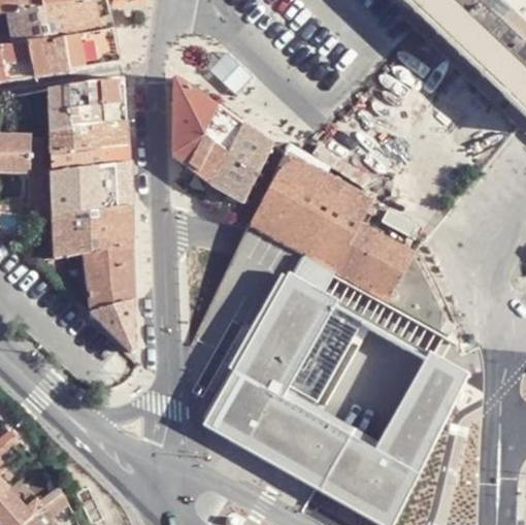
[(87,32),(111,29),(109,22),(105,0),(0,0),(0,13),(6,13),(13,42),(27,40),(51,37),(59,36),(87,32)]
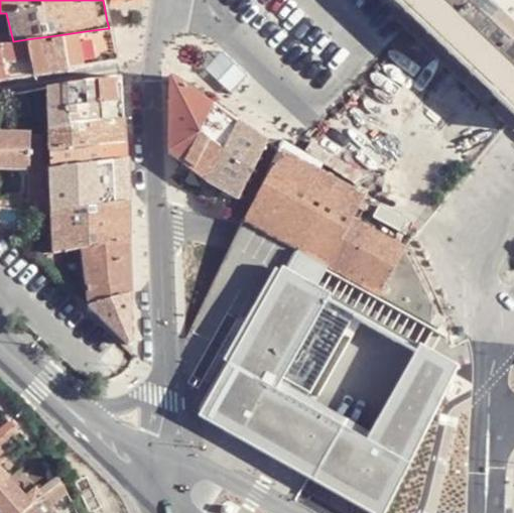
[(397,0),(513,113),(513,0),(397,0)]
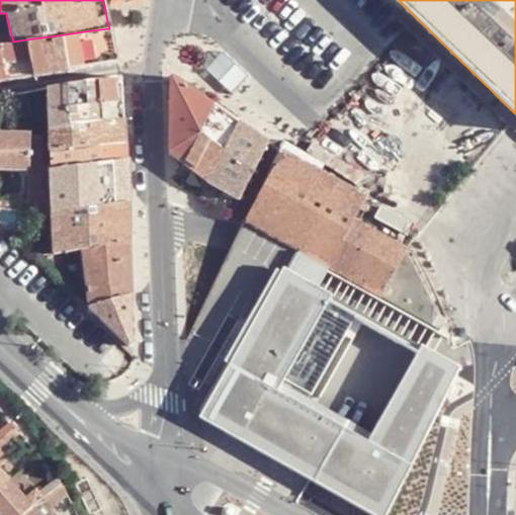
[(116,61),(109,28),(85,31),(58,35),(65,69),(116,61)]
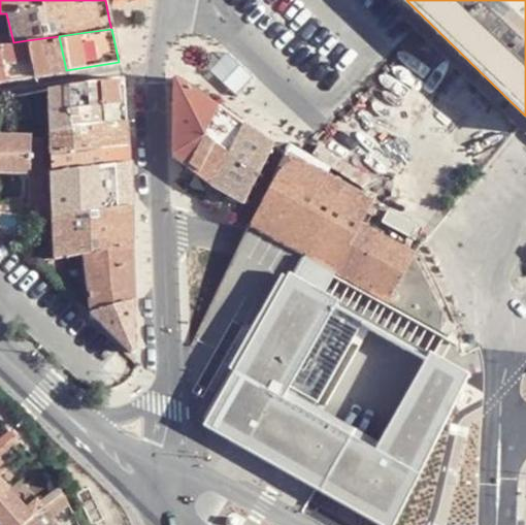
[(42,73),(66,70),(59,36),(51,37),(27,40),(34,75),(42,73)]
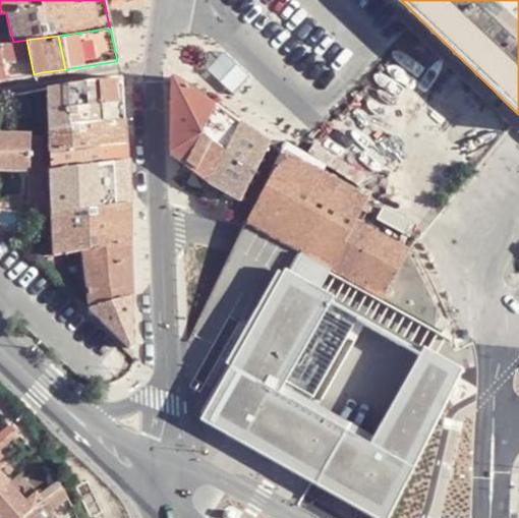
[(0,55),(6,78),(34,74),(26,40),(13,42),(0,44),(0,55)]
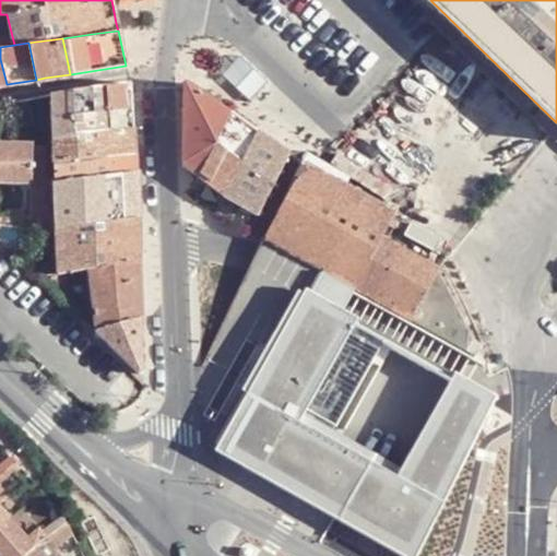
[(49,93),(51,139),(131,127),(131,117),(129,81),(115,83),(85,87),(49,93)]
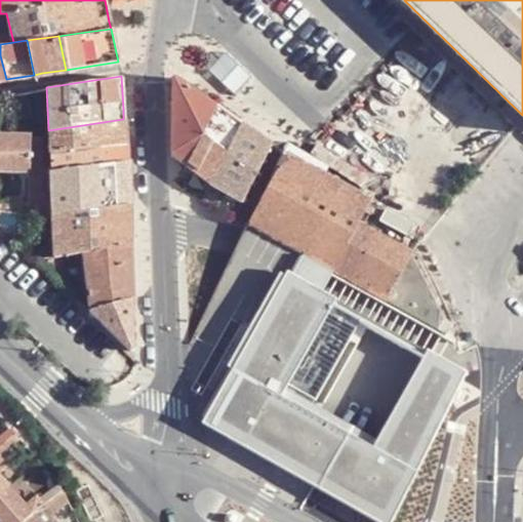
[(170,152),(185,162),(216,104),(177,77),(170,79),(170,152)]
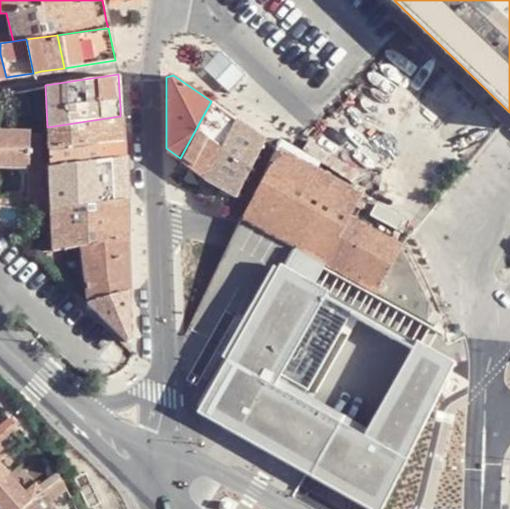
[(180,158),(205,174),(236,118),(211,101),(180,158)]
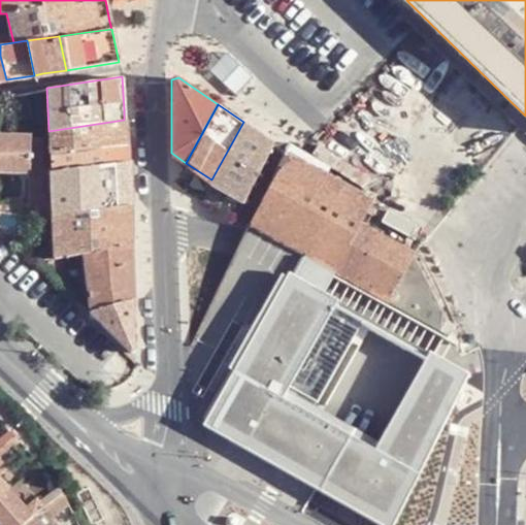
[(50,152),(126,141),(124,120),(48,131),(50,152)]
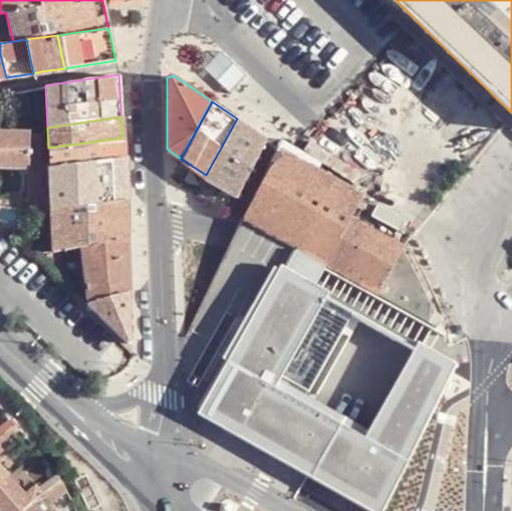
[(237,118),(206,175),(236,195),(264,137),(237,118)]
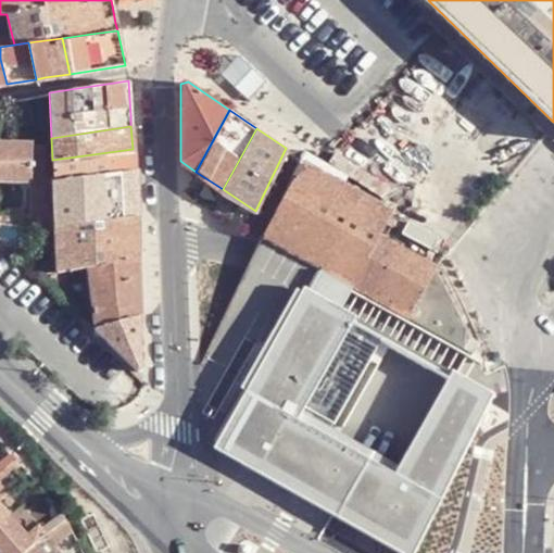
[(0,178),(30,179),(32,142),(0,141),(0,178)]
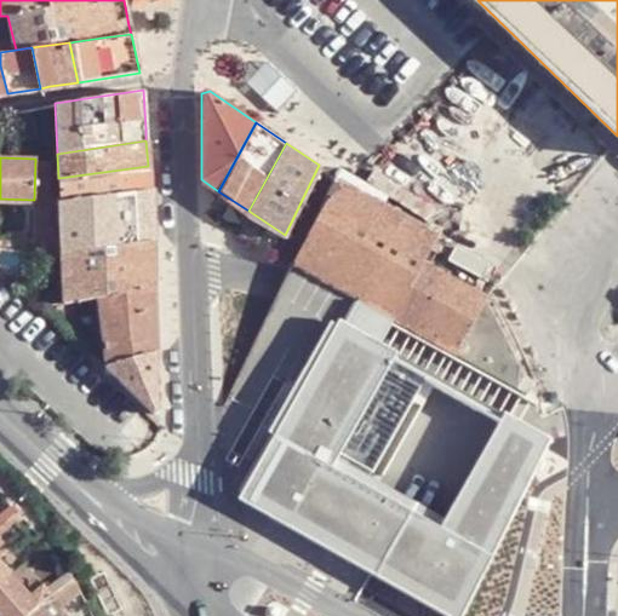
[(47,207),(49,160),(35,159),(34,200),(34,206),(47,207)]
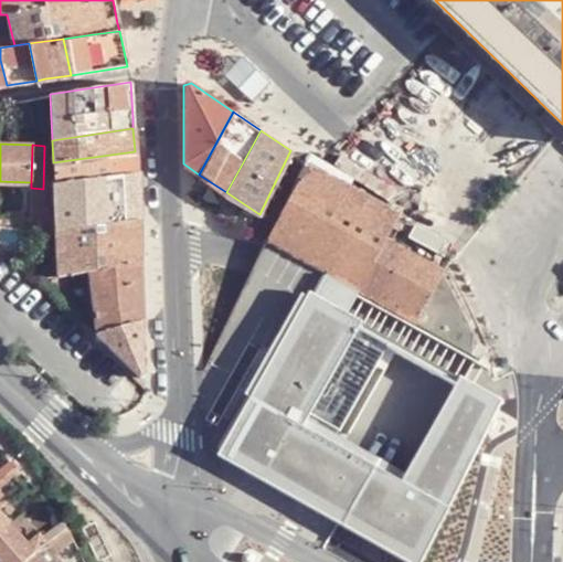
[(53,183),(136,173),(135,151),(53,162),(53,178),(53,183)]
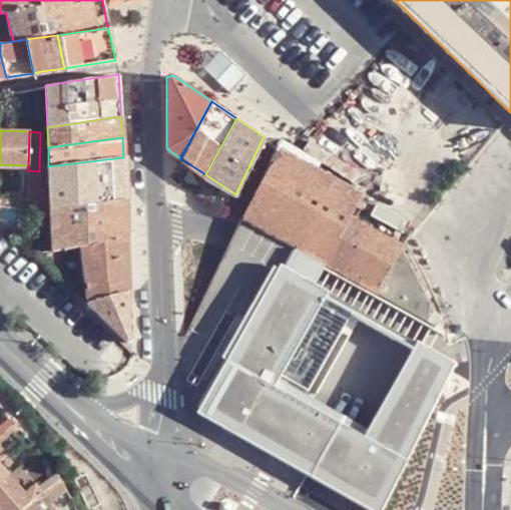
[(282,148),(239,217),(286,242),(326,265),(418,315),(429,299),(396,242),(348,213),(360,191),(282,148)]
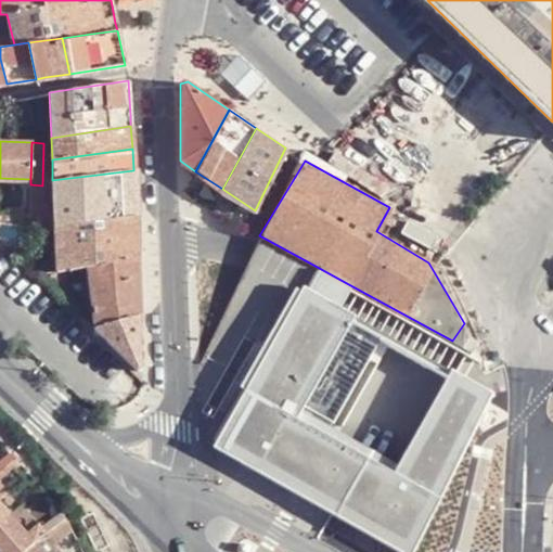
[(110,219),(136,216),(136,207),(133,170),(52,180),(53,190),(53,218),(53,227),(110,219)]
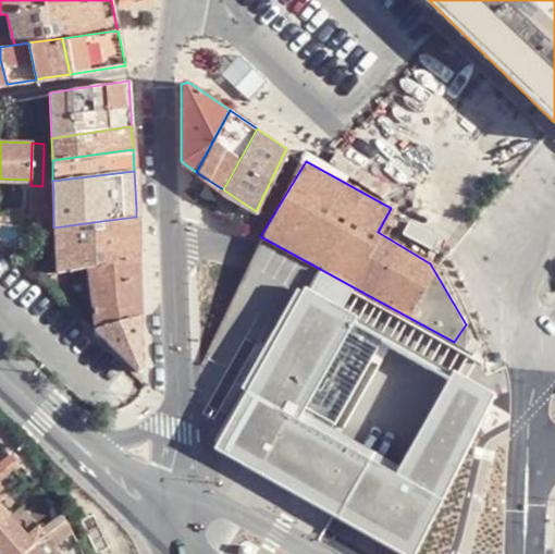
[(31,185),(31,202),(42,204),(42,186),(31,185)]
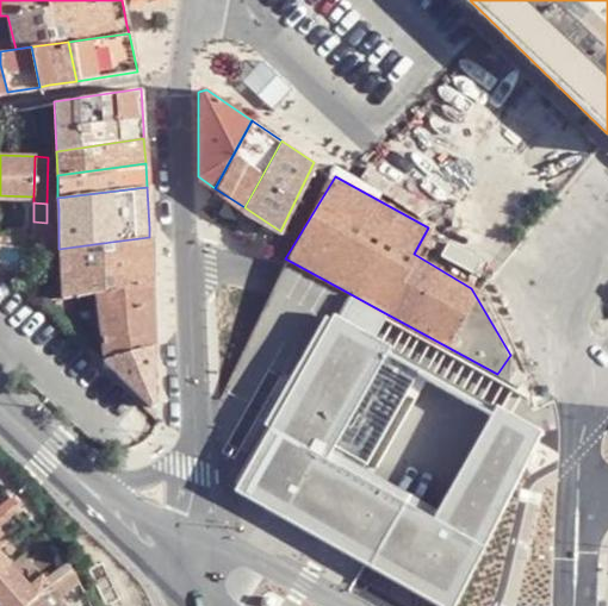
[(32,237),(32,247),(53,249),(59,250),(59,249),(59,239),(32,237)]
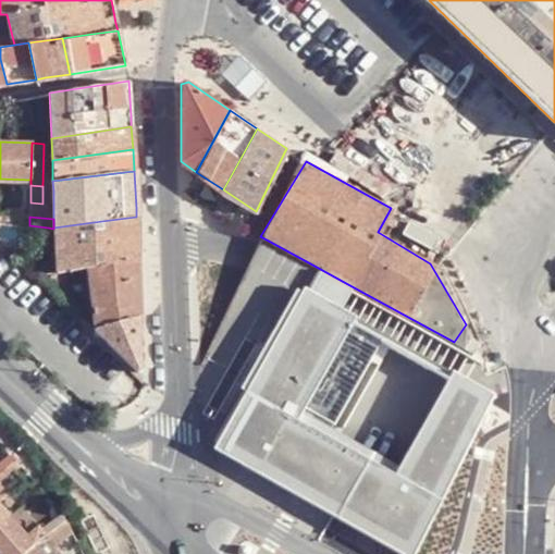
[(137,245),(136,217),(110,220),(54,229),(54,239),(56,272),(63,271),(77,269),(85,267),(118,261),(138,259),(137,256),(137,245)]
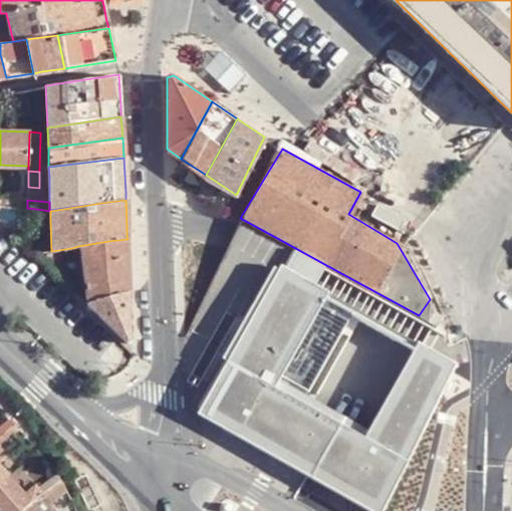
[(129,281),(128,239),(108,241),(78,246),(86,302),(129,290),(129,281)]
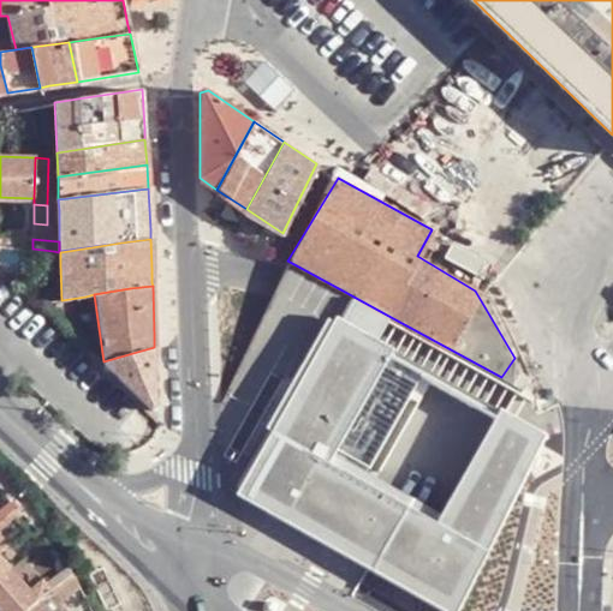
[(391,317),(343,291),(242,474),(269,490),(260,508),(363,565),(447,610),(451,610),(542,443),(498,417),(444,514),(369,472),(423,375),(374,348),(391,317)]
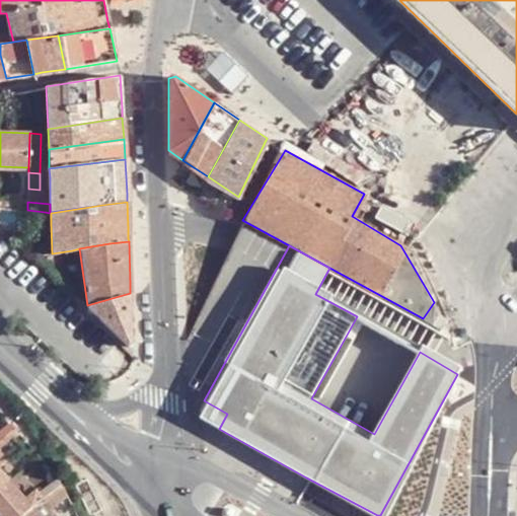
[(128,344),(131,344),(131,336),(130,293),(87,305),(126,342),(128,344)]
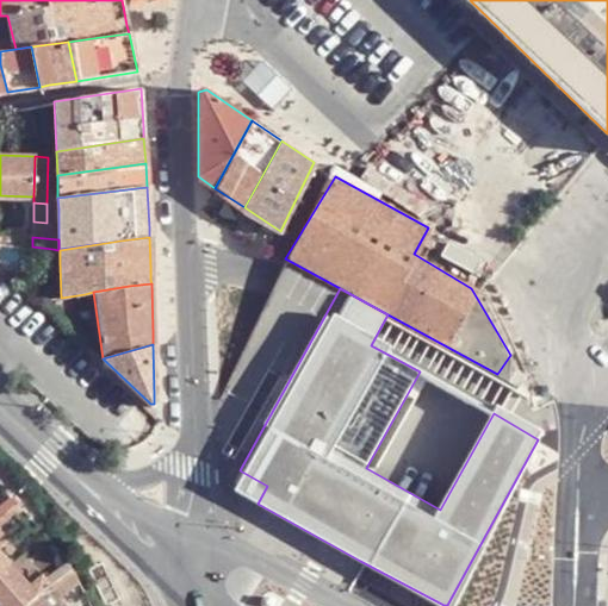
[(515,362),(510,355),(497,374),(512,385),(520,374),(513,368),(515,362)]
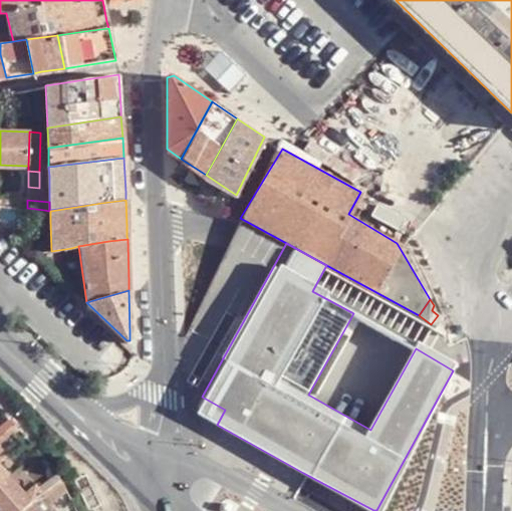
[(0,433),(9,426),(5,422),(4,421),(0,424),(0,433)]
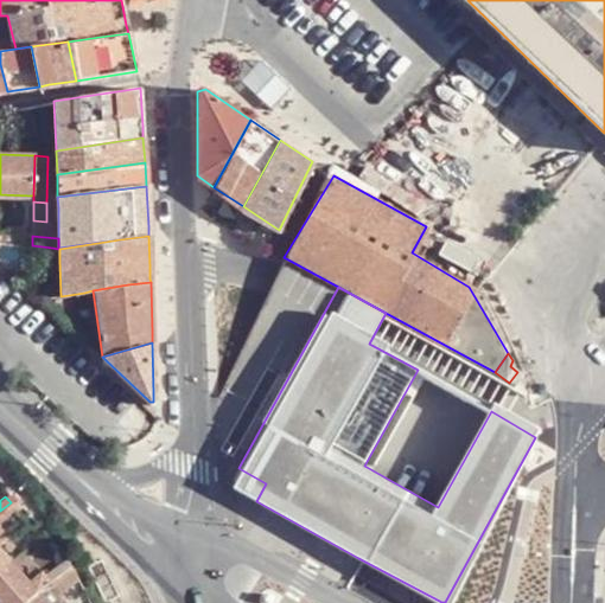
[(0,568),(10,560),(0,550),(0,532),(4,530),(0,525),(21,504),(14,498),(11,502),(0,511),(0,568)]
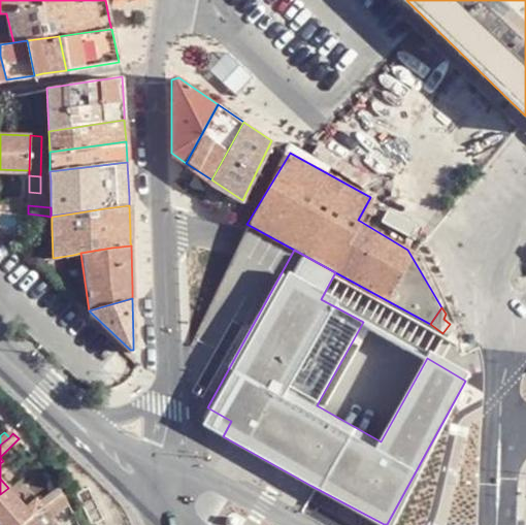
[(21,524),(32,516),(8,488),(0,494),(0,524),(21,524)]
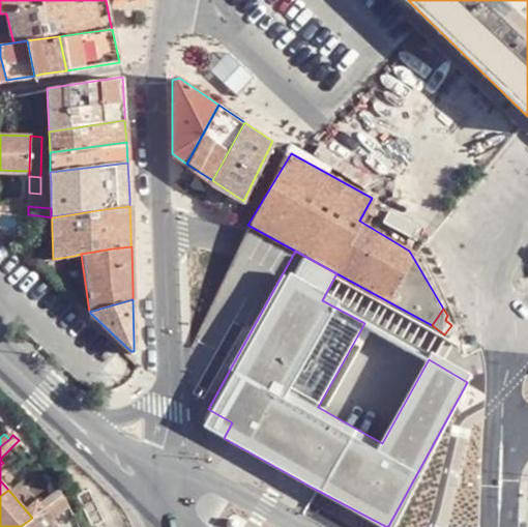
[(39,526),(32,518),(21,526),(39,526)]
